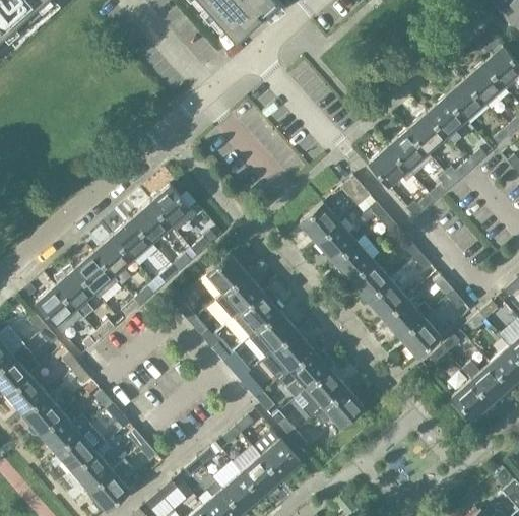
[(0,0),(0,49),(55,0),(200,0),(236,40),(245,31),(263,14),(269,21),(270,22),(279,13),(268,1),(267,0),(0,0)]
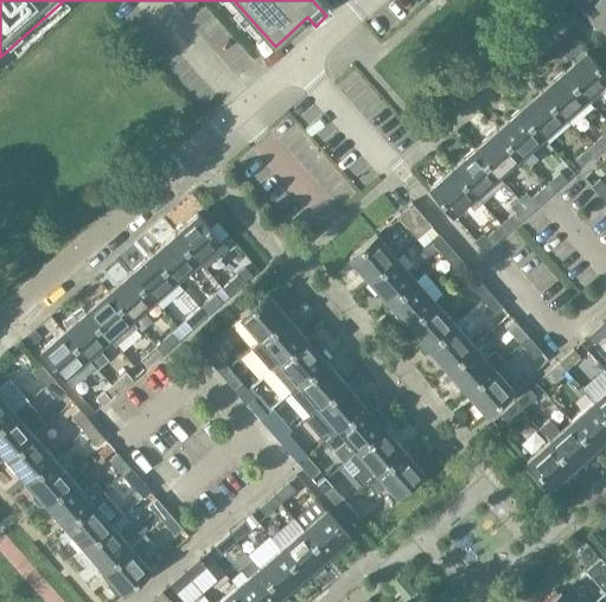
[(589,0),(581,0),(575,6),(605,40),(605,0),(601,0),(595,6),(589,0)]
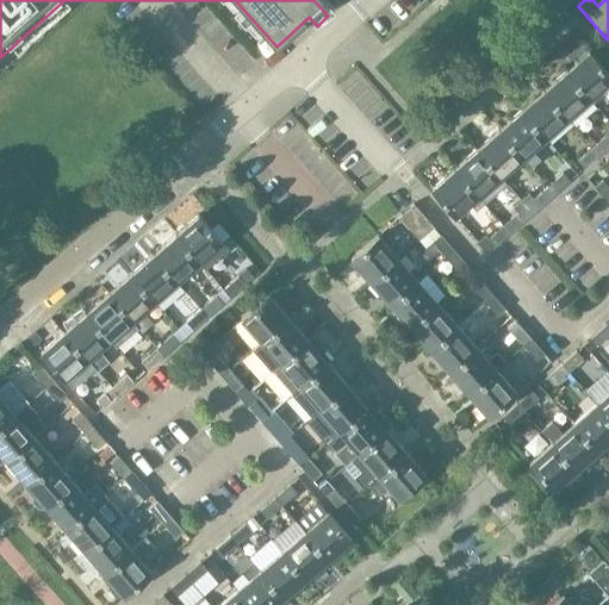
[(608,76),(589,52),(566,73),(590,101),(596,107),(606,99),(600,93),(608,83),(608,76)]
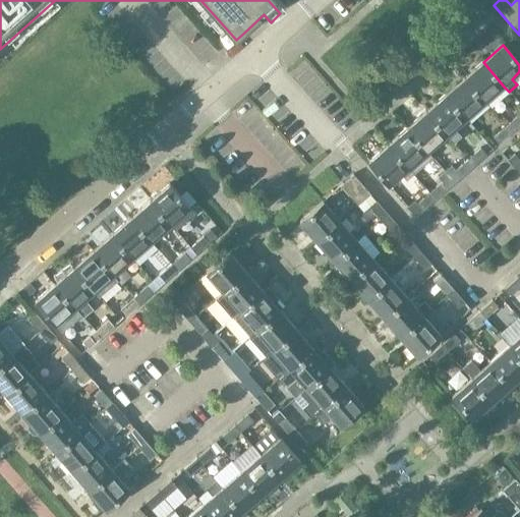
[(483,62),(464,79),(484,103),(504,87),(483,62)]
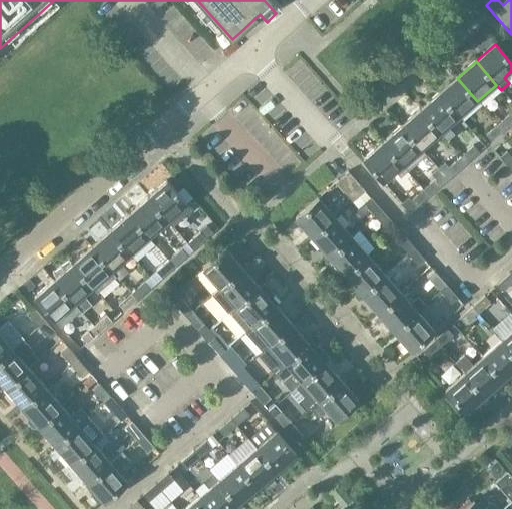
[(457,78),(438,94),(459,117),(477,101),(457,78)]
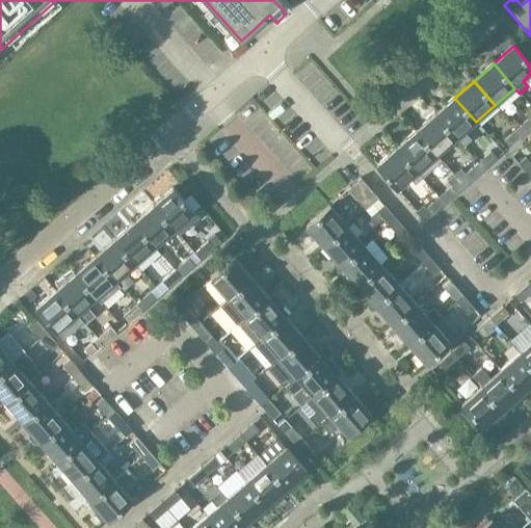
[(454,98),(435,114),(456,139),(455,140),(463,150),(472,142),(463,133),(476,122),(454,98)]
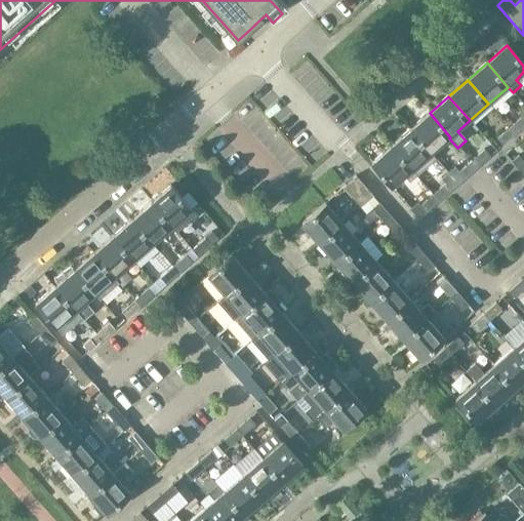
[(430,113),(410,130),(432,154),(449,138),(450,137),(430,113)]
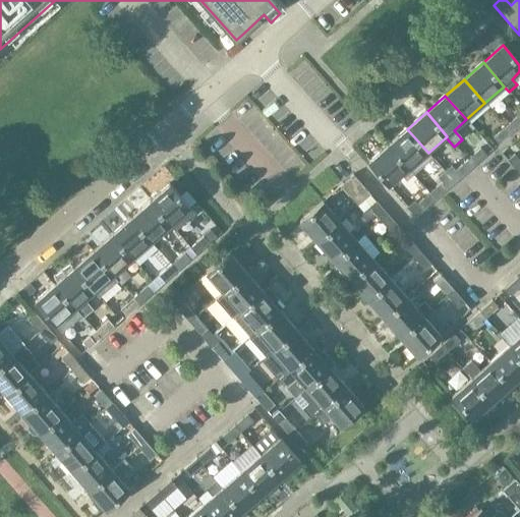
[(519,116),(507,127),(513,134),(519,127),(519,116)]
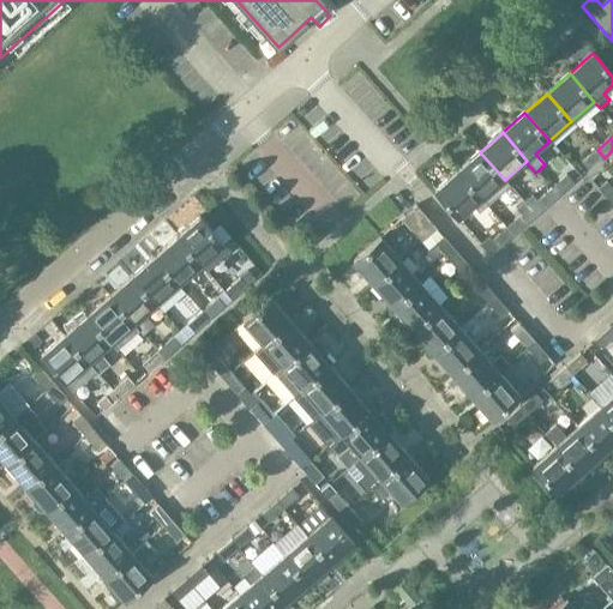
[(605,158),(598,150),(583,163),(590,170),(605,158)]
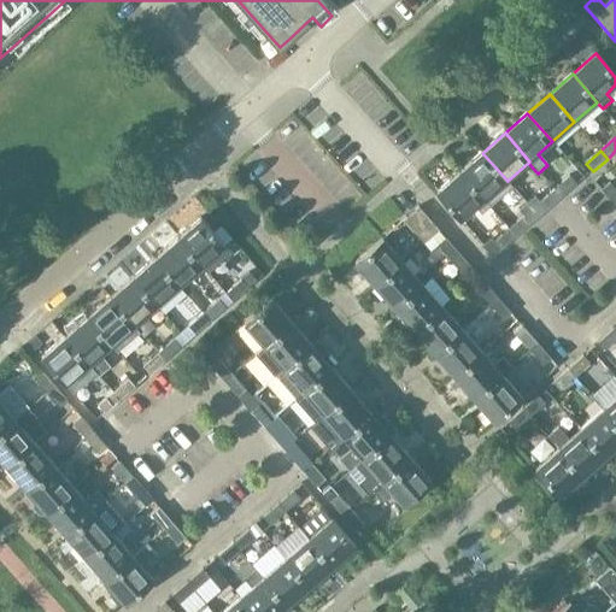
[(482,153),(461,172),(491,207),(499,199),(494,192),(508,181),(482,153)]
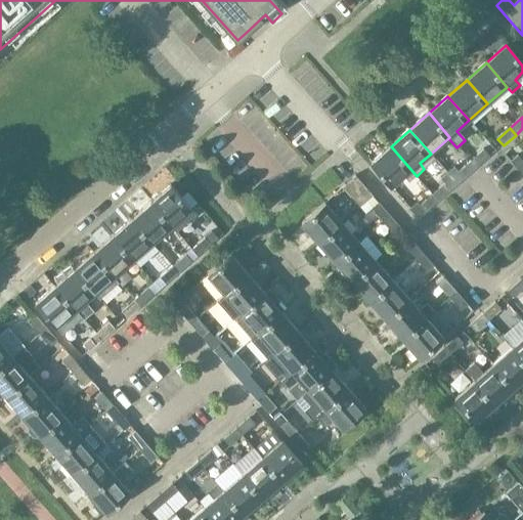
[(417,176),(391,146),(371,164),(391,187),(403,176),(409,182),(417,176)]
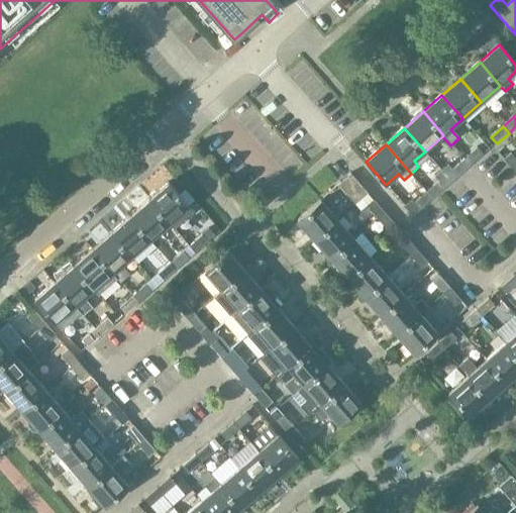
[(478,147),(466,159),(472,166),(484,155),(478,147)]
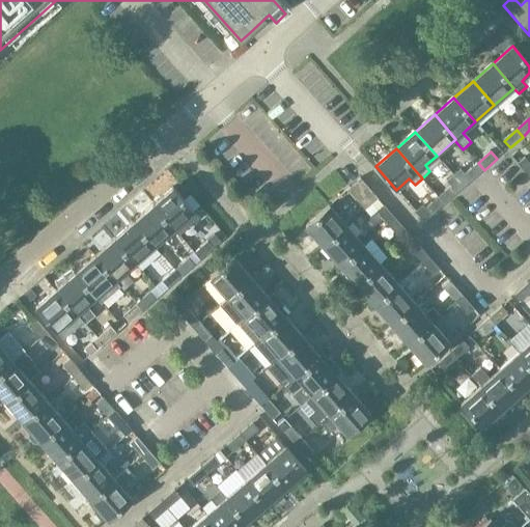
[(518,165),(529,176),(529,164),(525,159),(518,165)]
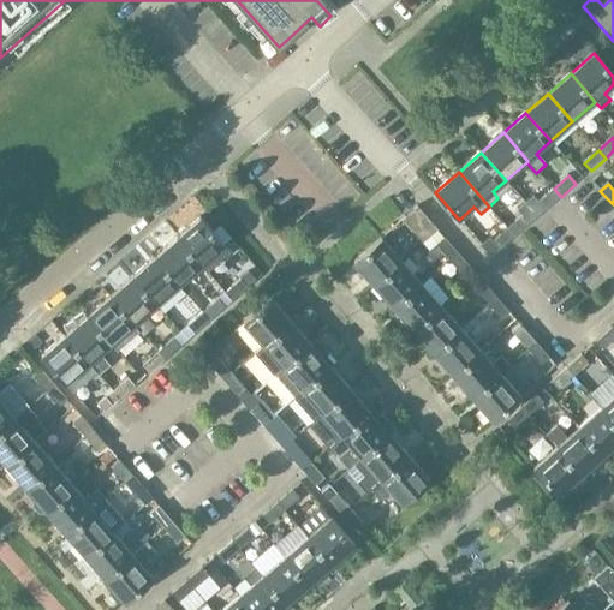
[(561,197),(554,189),(538,202),(546,210),(561,197)]
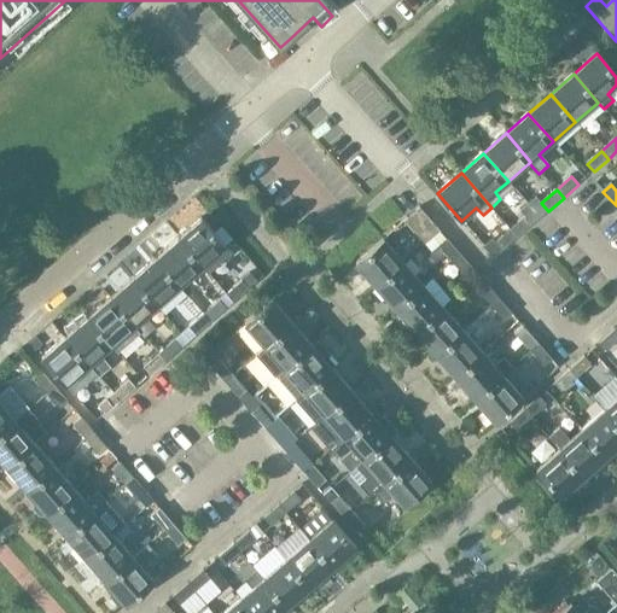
[(419,209),(405,222),(425,246),(441,233),(419,209)]
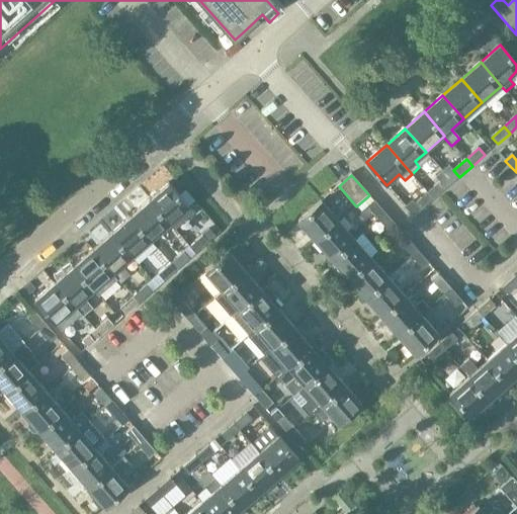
[(441,181),(428,192),(434,199),(447,188),(441,181)]
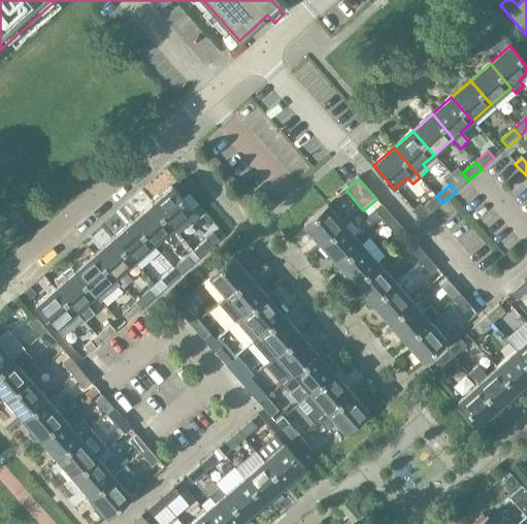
[(173,188),(154,205),(174,229),(180,236),(200,219),(194,211),(173,188)]
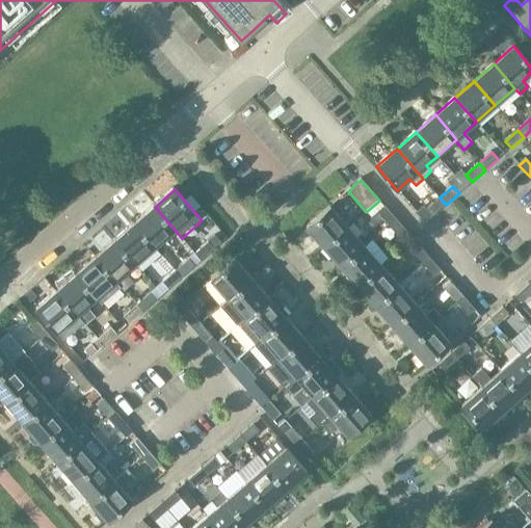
[(446,205),(440,198),(426,209),(432,216),(446,205)]
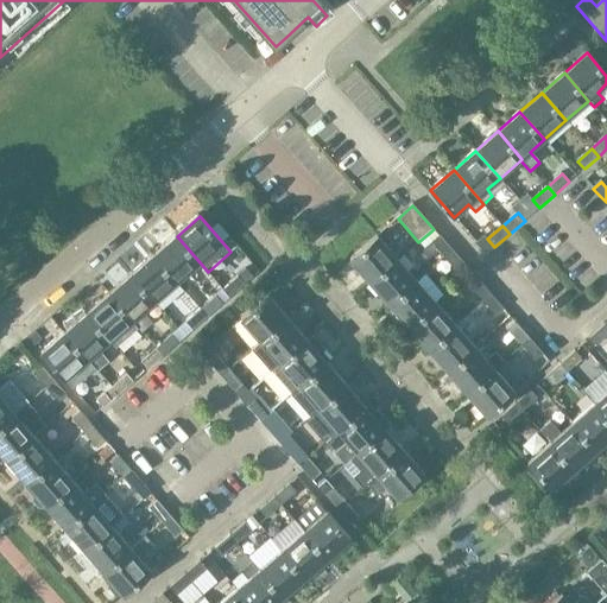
[(177,236),(155,255),(178,283),(201,264),(177,236)]
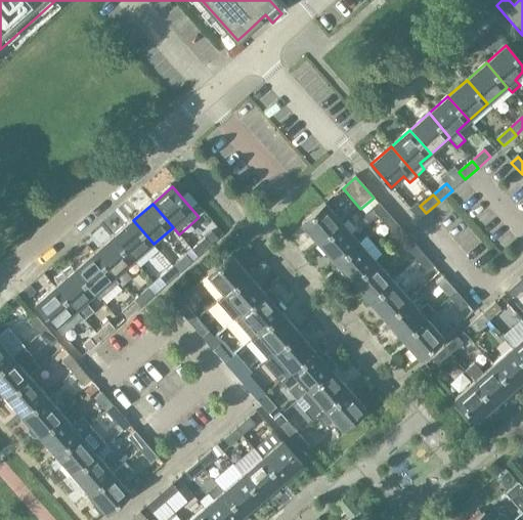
[(301,224),(318,245),(342,223),(324,204),(301,224)]
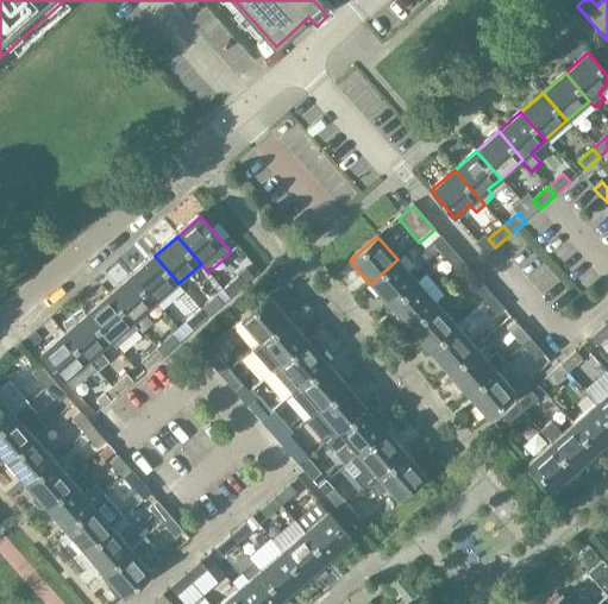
[(432,244),(445,259),(453,251),(440,237),(432,244)]
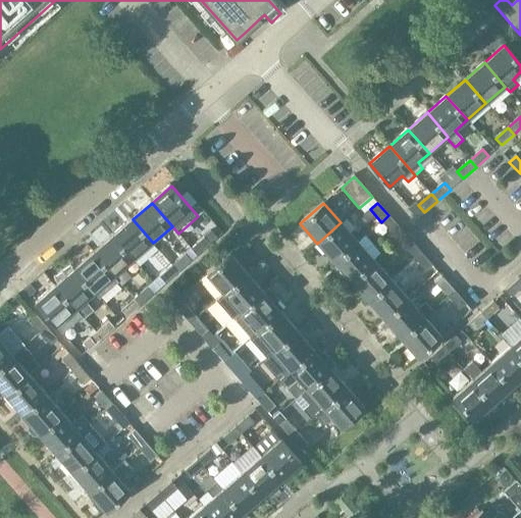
[(388,215),(381,222),(393,235),(400,228),(388,215)]
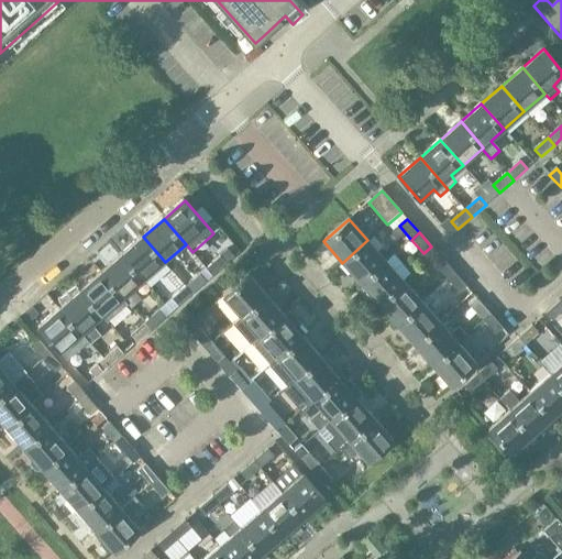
[(143,237),(122,255),(144,281),(165,262),(143,237)]
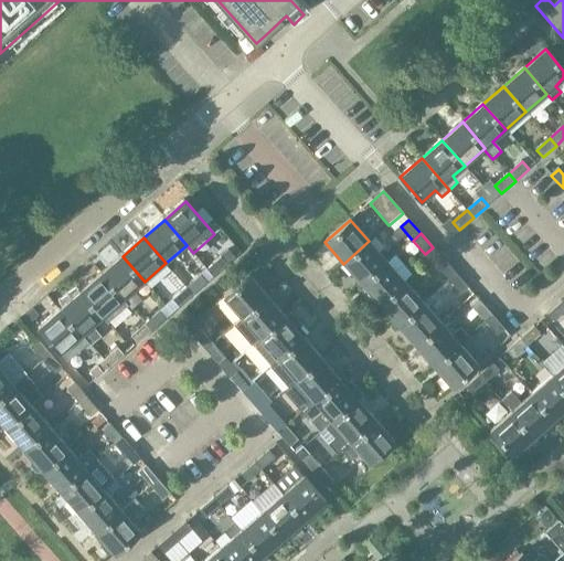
[(343,264),(362,284),(387,262),(369,241),(343,264)]
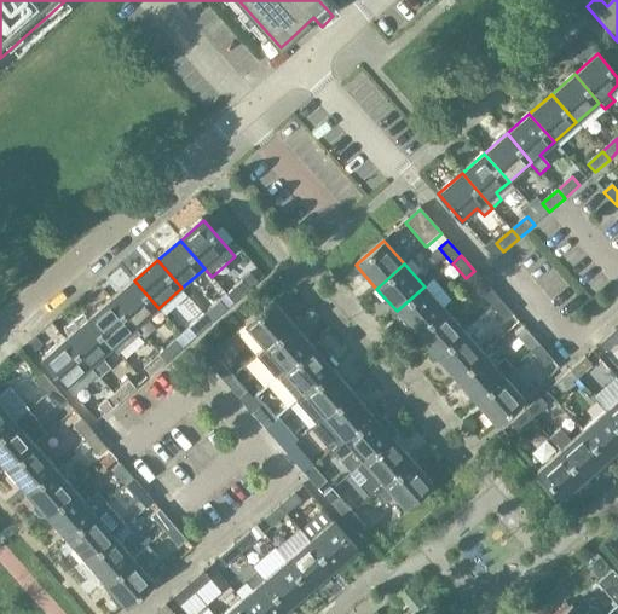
[(252,276),(244,283),(250,290),(259,283),(252,276)]
